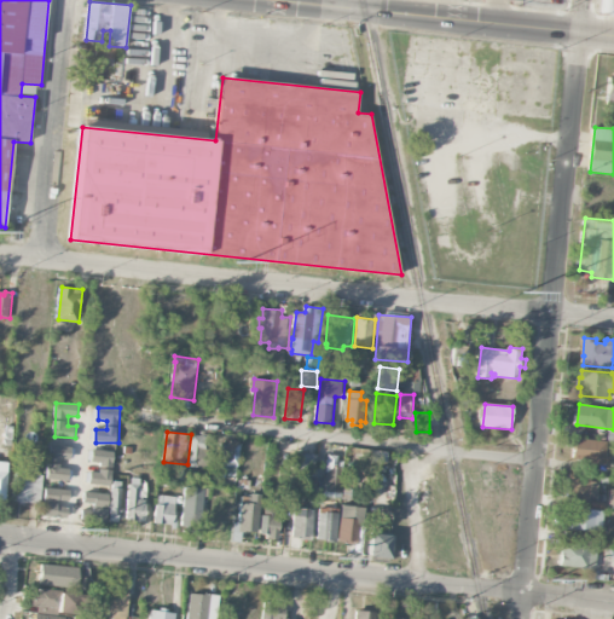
[(213,437),(192,435),(191,468),(212,469),(213,437)]
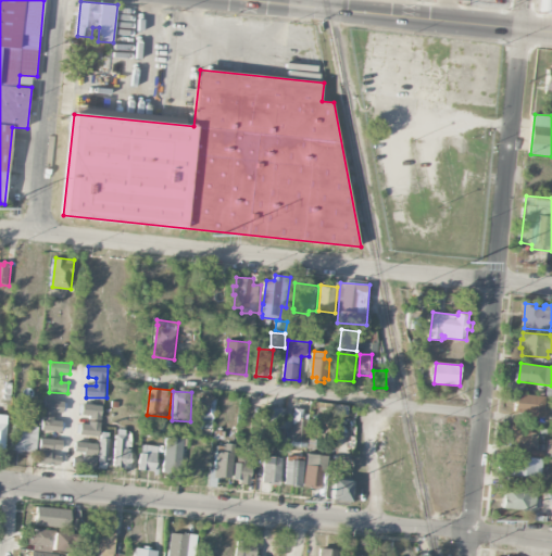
[(517,412),(532,414),(532,416),(550,417),(551,411),(547,409),(548,396),(518,393),(517,412)]
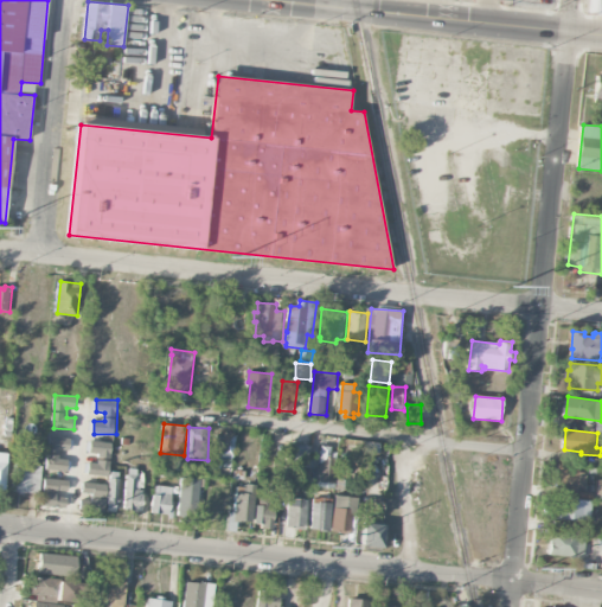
[(47,470),(69,473),(71,452),(72,439),(52,435),(47,470)]
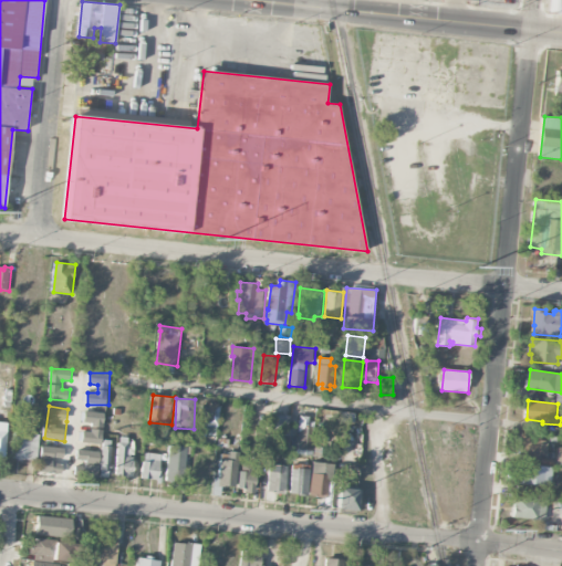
[(221,406),(204,406),(203,430),(221,431),(221,406)]
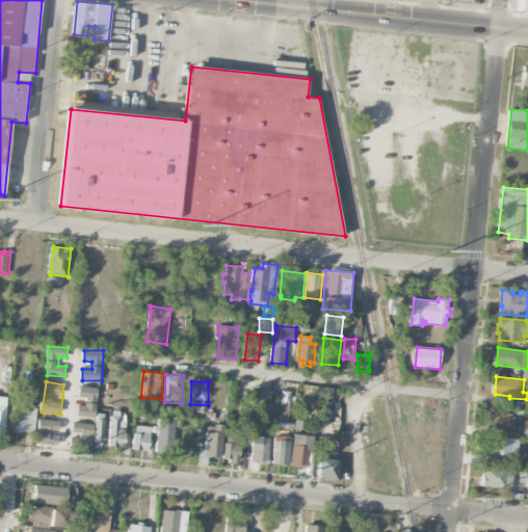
[(79,397),(88,398),(87,406),(79,405),(78,417),(98,418),(101,389),(80,387),(79,397)]
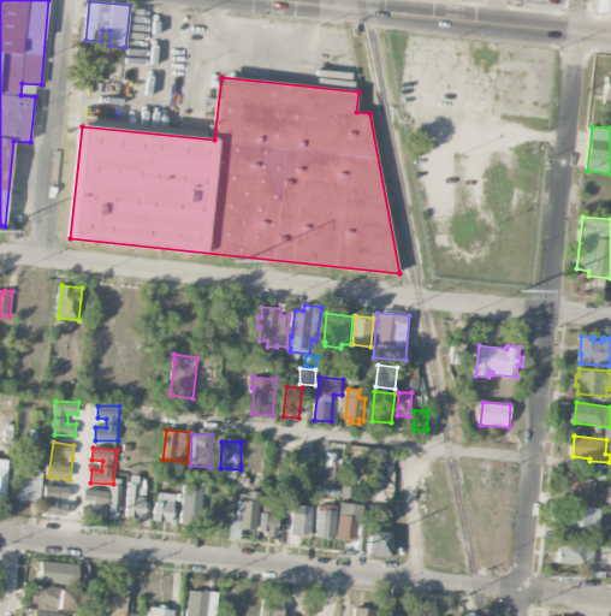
[(344,448),(327,448),(330,491),(346,490),(344,448)]
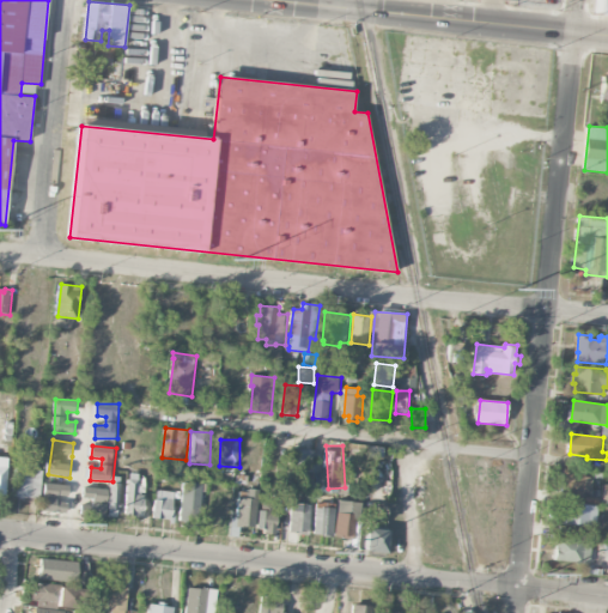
[(0,496),(10,497),(11,457),(0,456),(0,496)]
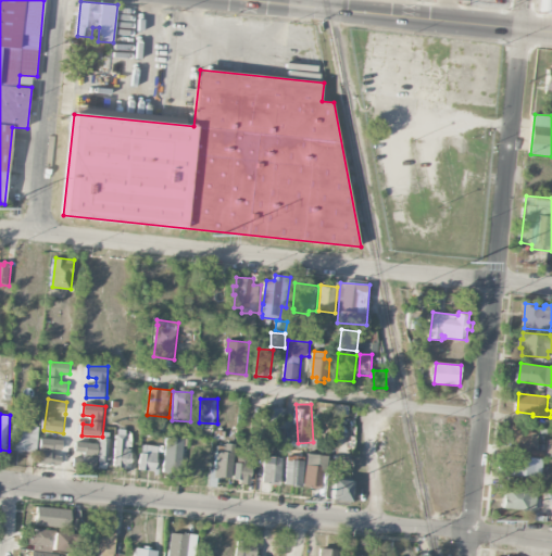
[(513,425),(534,426),(534,432),(540,432),(539,447),(531,446),(531,453),(511,451),(513,425)]
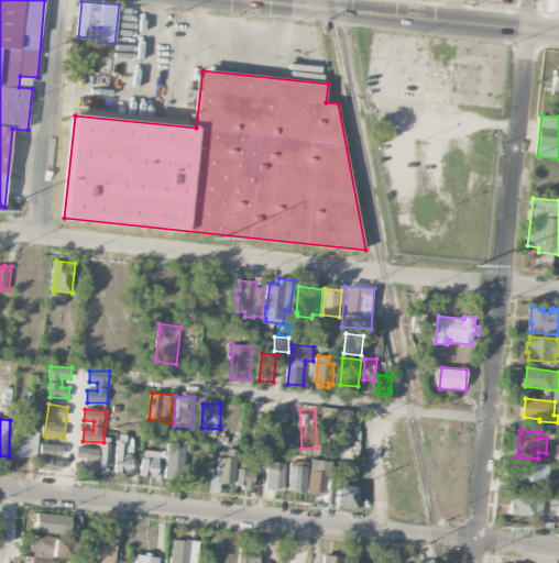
[(14,457),(40,457),(41,431),(15,431),(14,457)]
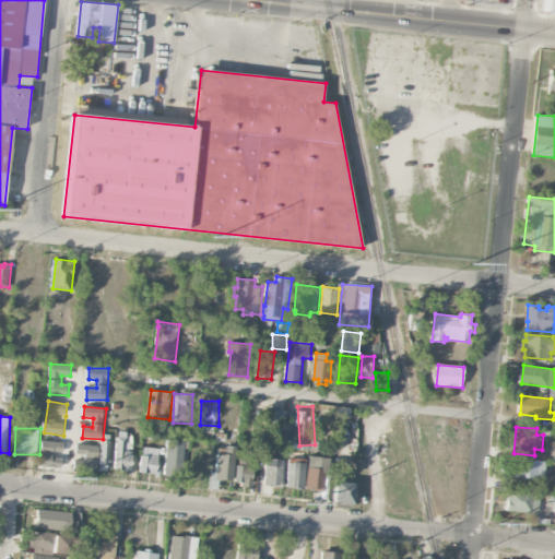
[(134,433),(118,435),(119,471),(136,471),(134,433)]
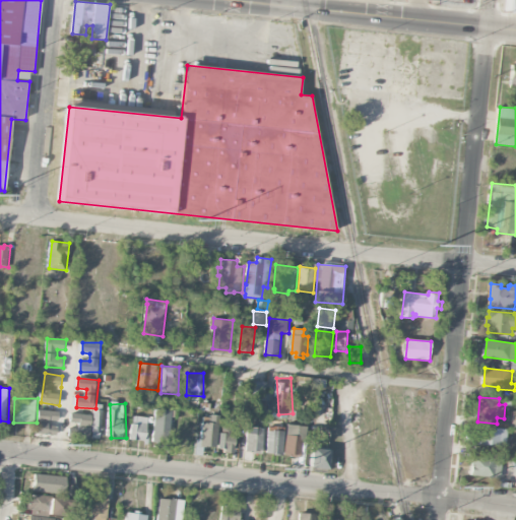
[(94,439),(103,439),(104,404),(95,404),(94,439)]
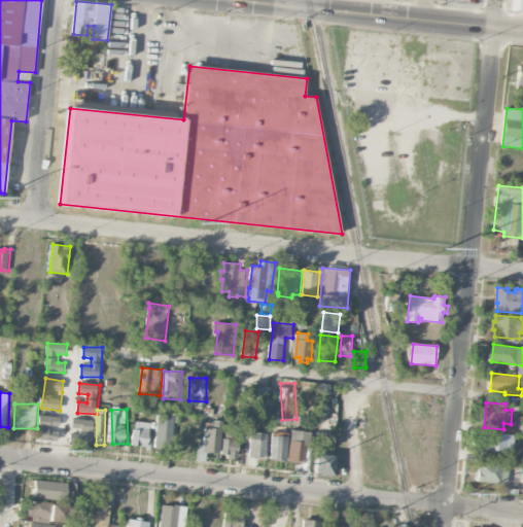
[(161,415),(159,451),(174,452),(176,416),(161,415)]
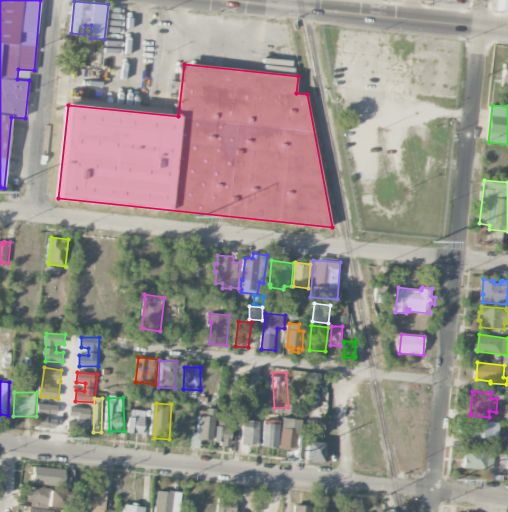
[(57,428),(58,405),(39,404),(38,427),(57,428)]
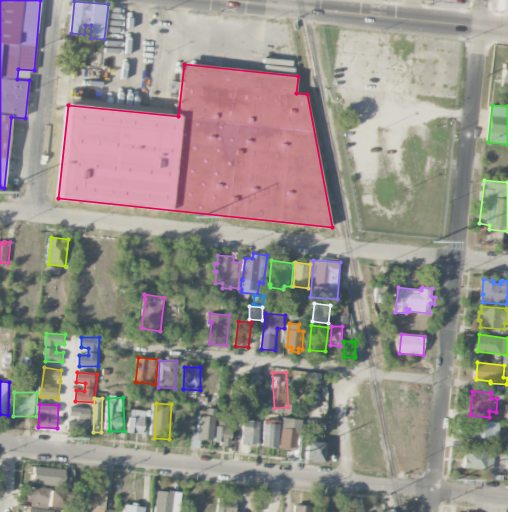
[(69,428),(89,430),(92,409),(72,407),(69,428)]
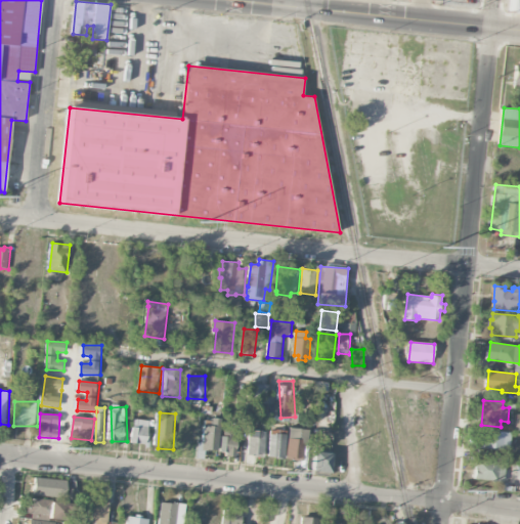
[(224,421),(208,419),(205,443),(201,443),(200,449),(220,451),(224,421)]
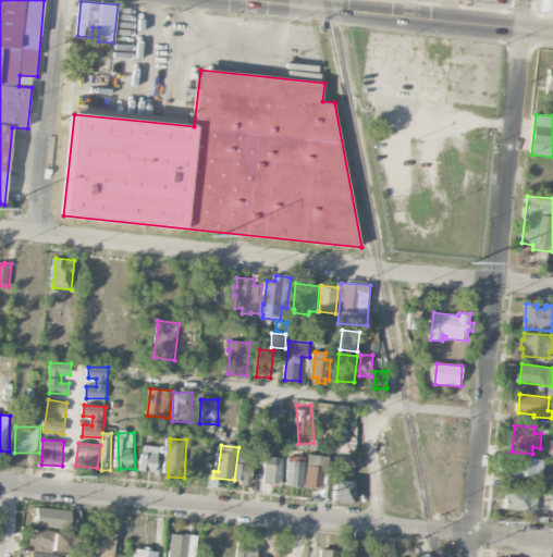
[(160,446),(144,446),(143,471),(159,472),(160,446)]
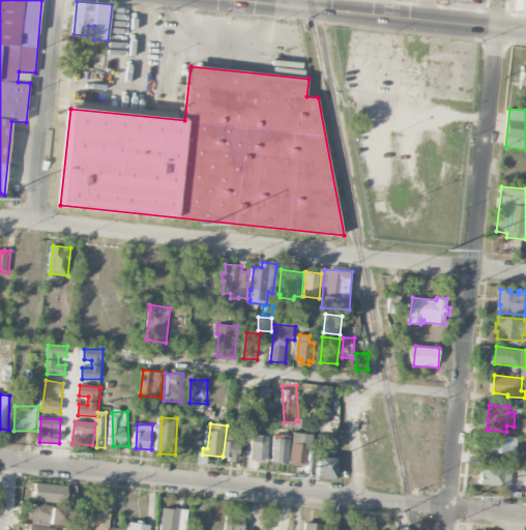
[(239,461),(242,436),(232,434),(231,442),(227,441),(225,459),(239,461)]
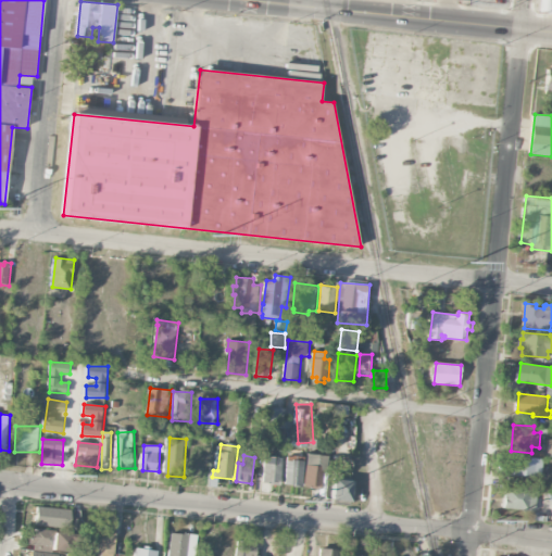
[(306,494),(315,494),(316,488),(325,488),(326,456),(310,455),(306,494)]
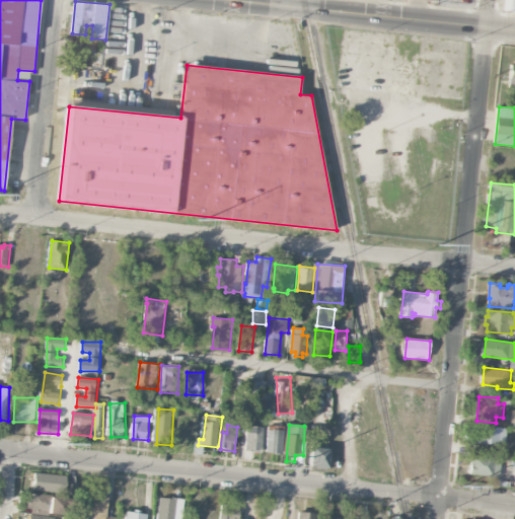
[(475,439),(480,440),(480,443),(507,446),(508,428),(480,426),(480,429),(476,429),(475,439)]
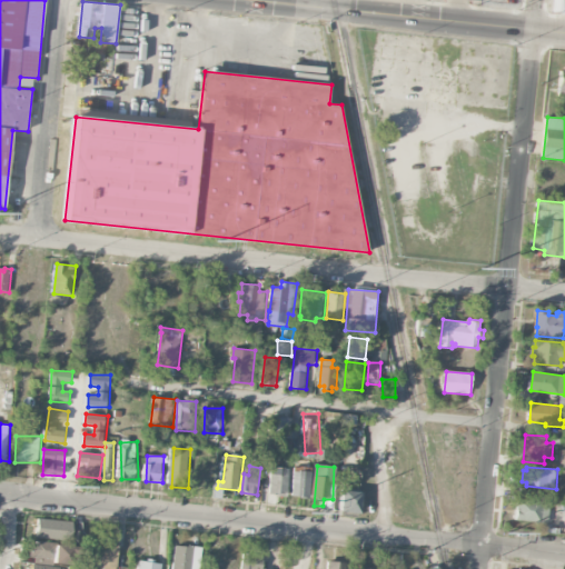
[(291,468),(273,468),(273,493),(290,495),(291,468)]
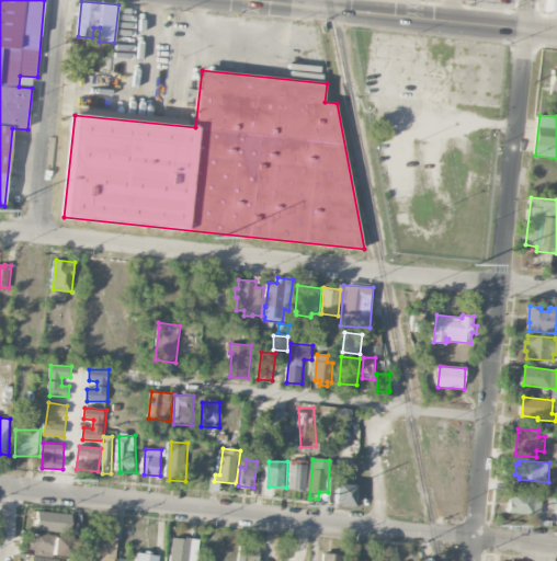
[(308,490),(309,465),(292,465),(291,490),(308,490)]
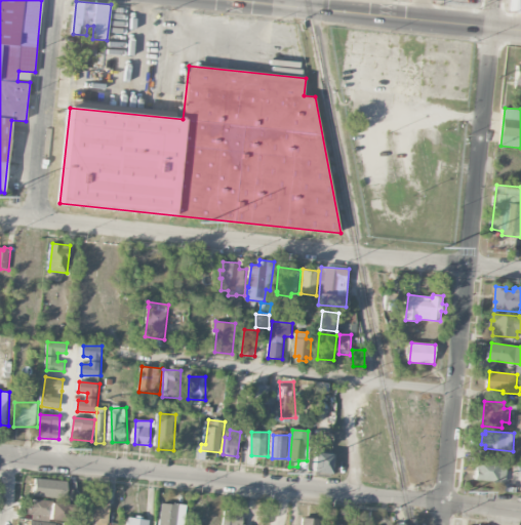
[(334,474),(334,454),(316,453),(316,473),(334,474)]
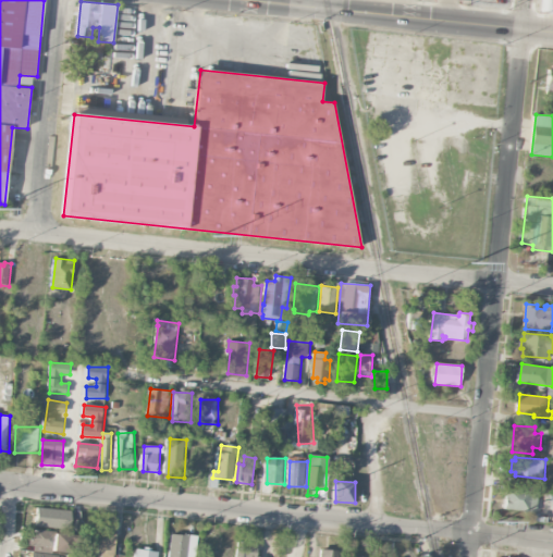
[(506,509),(538,511),(537,521),(550,522),(551,508),(545,508),(545,499),(539,498),(540,493),(532,492),(532,490),(507,487),(506,509)]
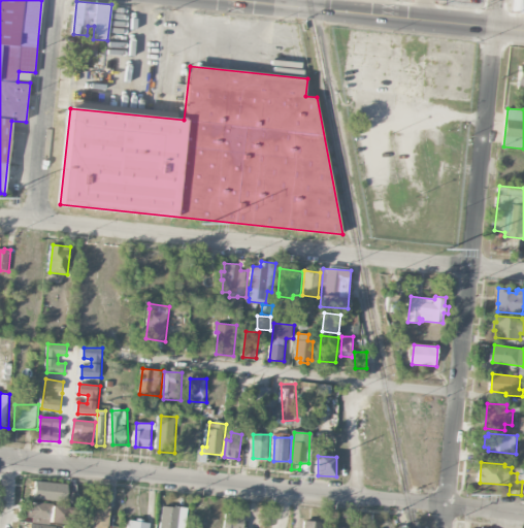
[(36,501),(45,501),(45,494),(71,495),(71,483),(36,482),(36,501)]
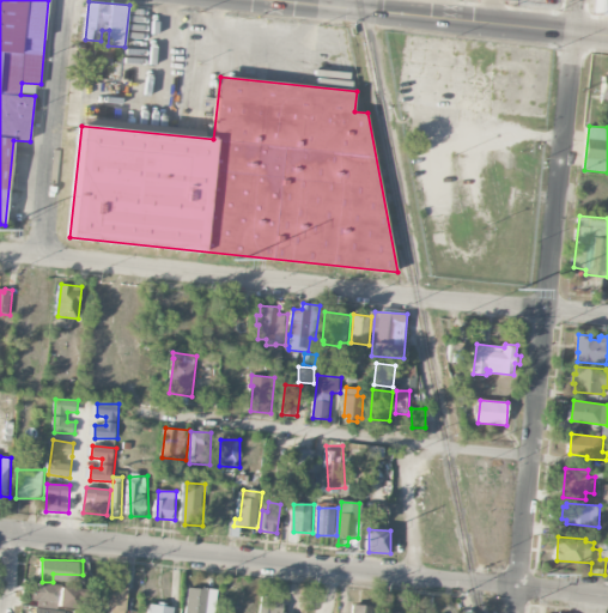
[(128,612),(129,578),(111,578),(110,612),(128,612)]
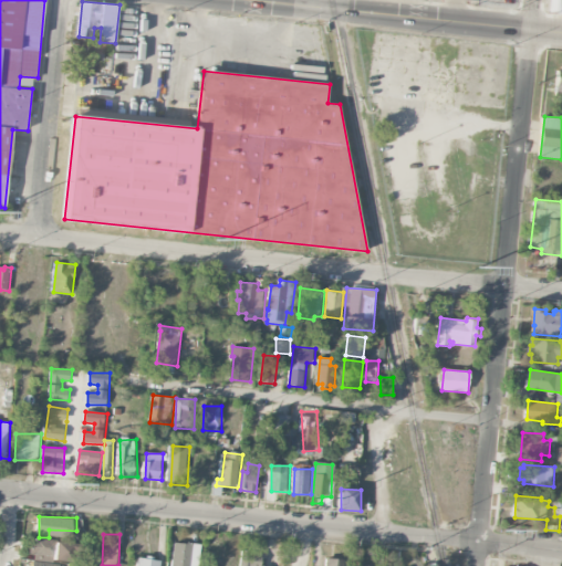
[(56,541),(34,537),(31,558),(53,562),(56,541)]
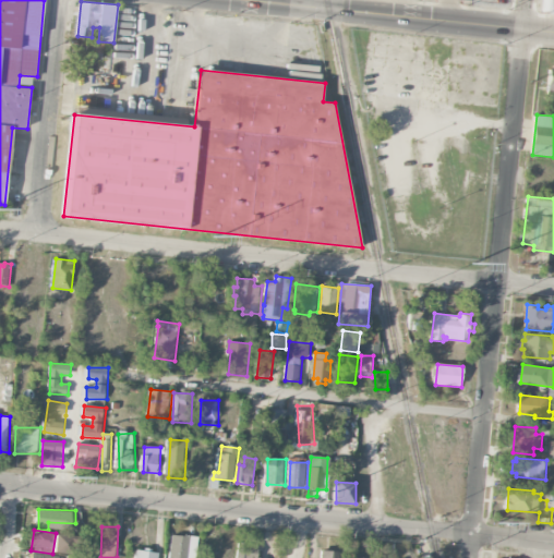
[(81,536),(57,534),(56,553),(80,554),(81,536)]
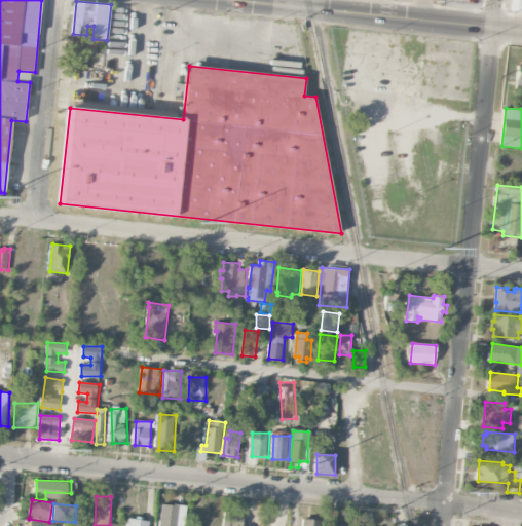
[(186,525),(187,505),(162,504),(161,525),(186,525)]
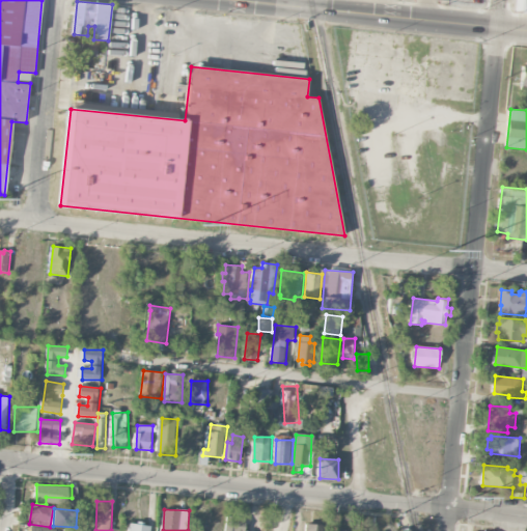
[(227,530),(246,530),(247,518),(229,516),(227,530)]
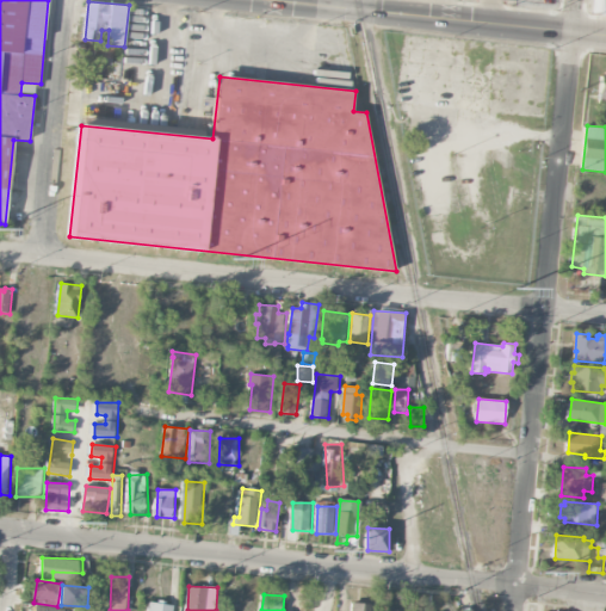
[(104,610),(104,600),(90,600),(88,610),(104,610)]
